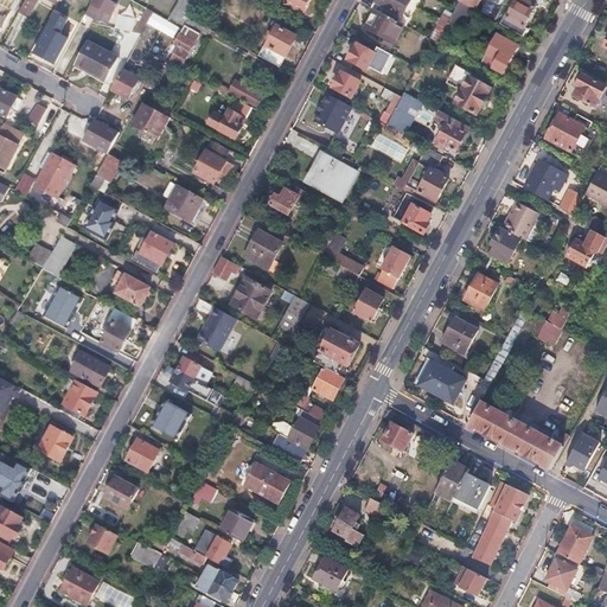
[(37,0),(36,0),(24,0),(17,14),(18,14),(25,18),(26,19),(37,0)]
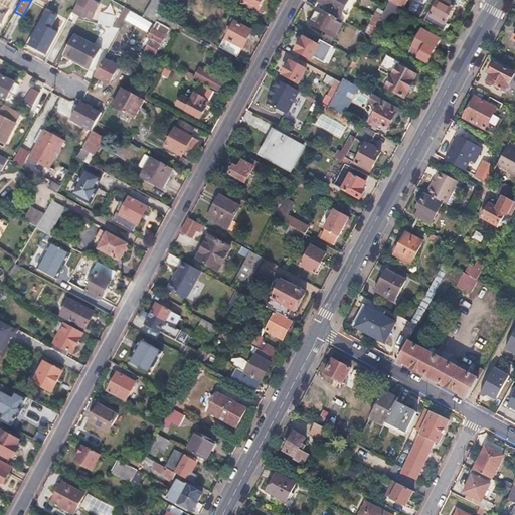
[(76,0),(73,7),(86,14),(89,9),(94,12),(99,4),(91,0),(76,0)]
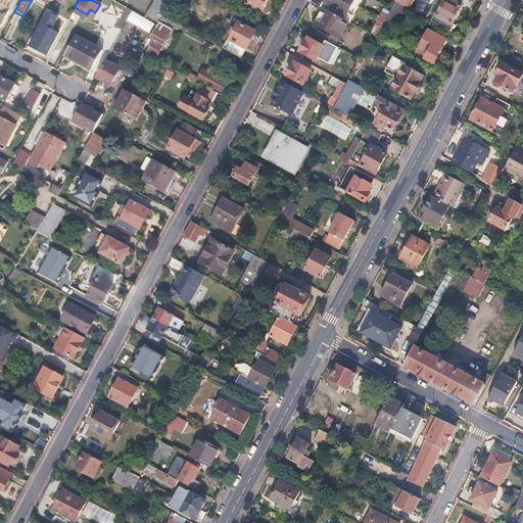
[(170,0),(153,0),(145,15),(157,22),(161,15),(170,0)]
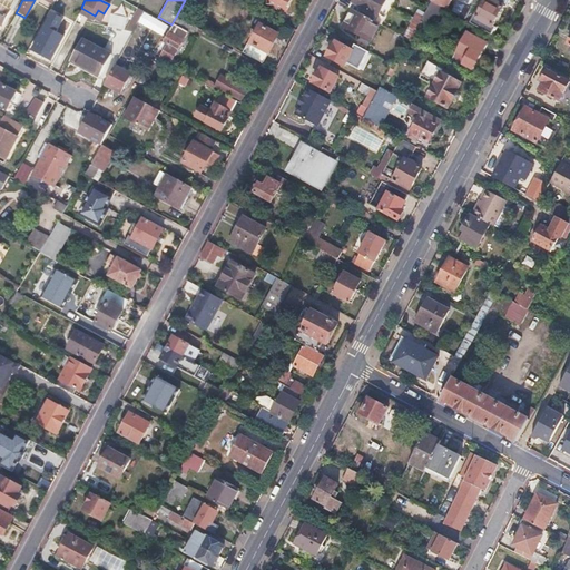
[(268,0),(267,2),(284,12),(291,1),(291,0),(268,0)]
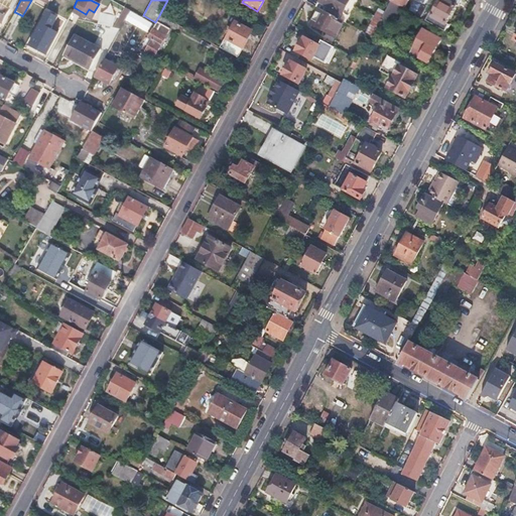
[(318,0),(315,6),(316,7),(338,18),(341,13),(348,0),(318,0)]
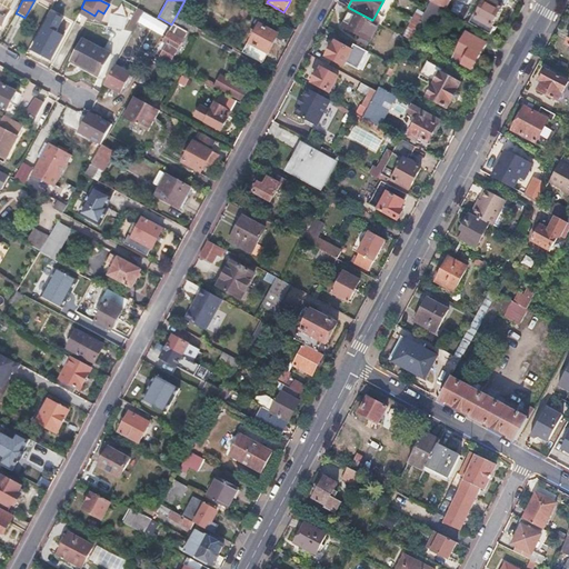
[(431,0),(427,8),(422,17),(429,21),(438,5),(431,0)]
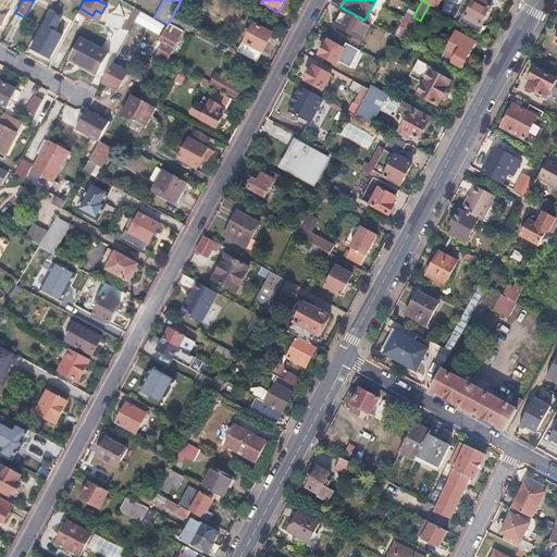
[(475,0),(471,9),(468,7),(459,21),(481,33),(484,26),(482,25),(493,5),(494,7),(497,0),(496,0),(475,0)]
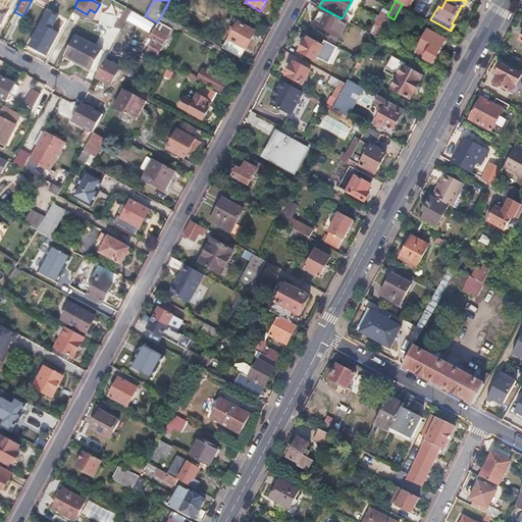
[(8,7),(0,2),(0,21),(0,22),(8,7)]
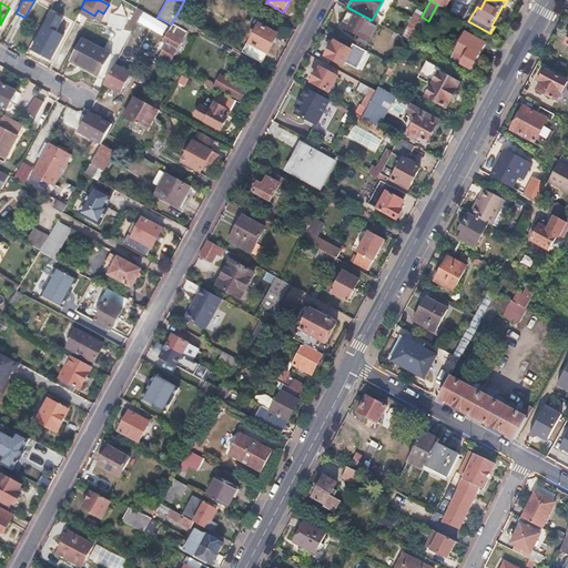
[(372,20),(348,8),(344,17),(340,26),(367,40),(377,23),(372,20)]
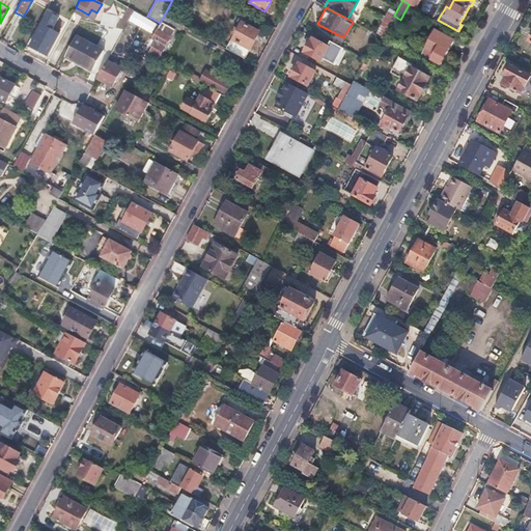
[(116,28),(119,16),(104,11),(101,24),(116,28)]
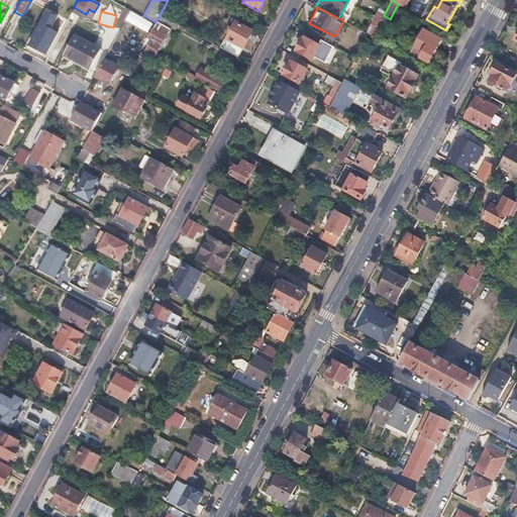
[(21,15),(15,12),(9,23),(15,26),(21,15)]
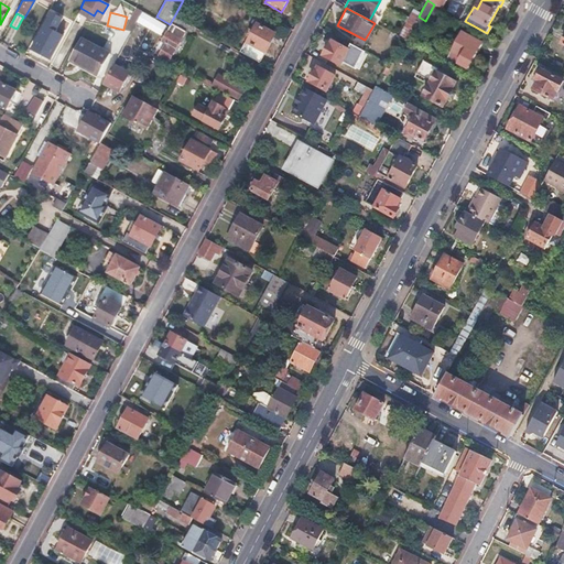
[(369,20),(375,23),(396,34),(398,35),(401,31),(372,14),(369,20)]
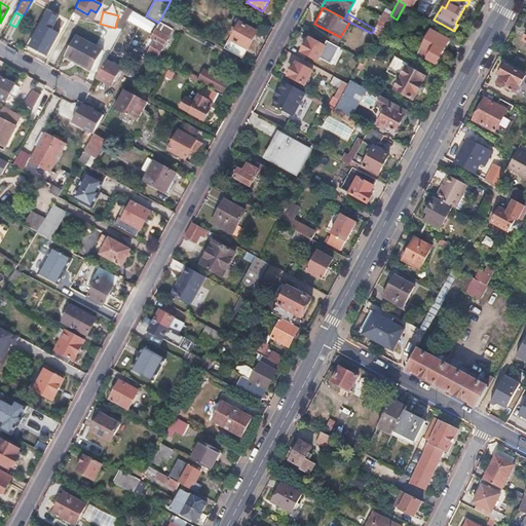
[(139,14),(136,20),(154,30),(157,25),(139,14)]
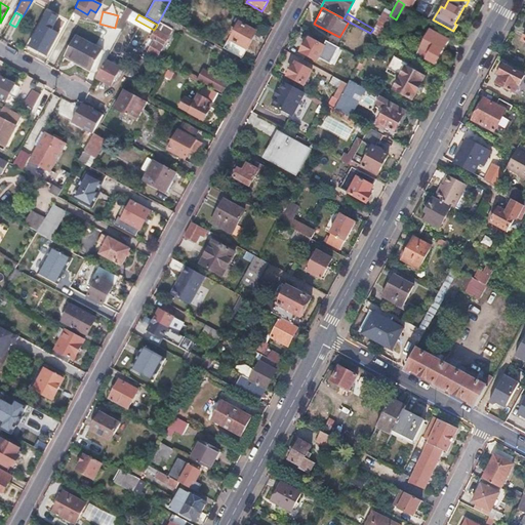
[(158,32),(154,30),(148,40),(152,42),(147,52),(157,58),(176,24),(162,15),(158,23),(162,25),(158,32)]
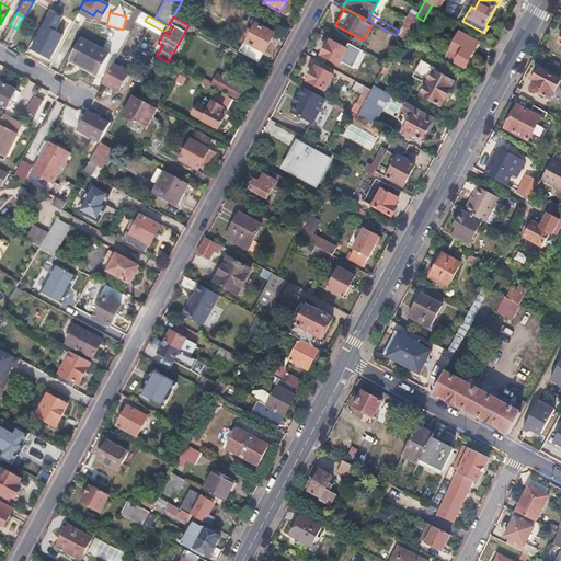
[(245,44),(242,42),(237,52),(258,63),(266,46),(273,34),(255,24),(245,44)]
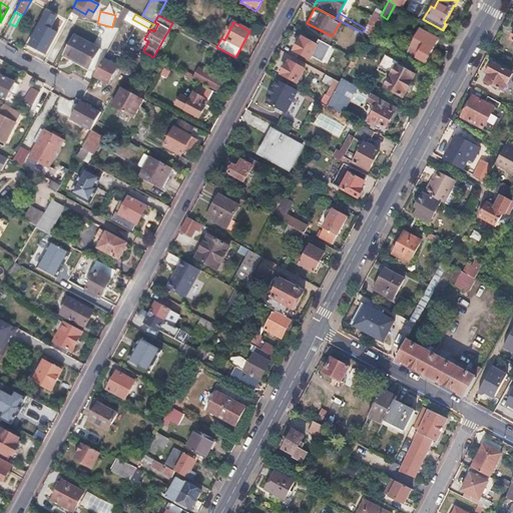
[(366,26),(365,28),(362,32),(369,36),(373,30),(366,26)]
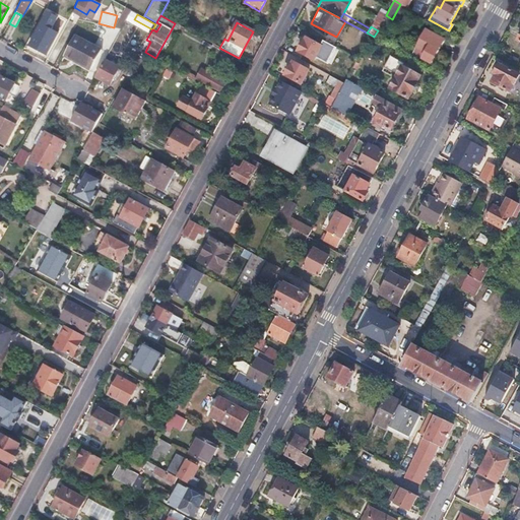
[(43,30),(38,27),(28,46),(46,55),(51,44),(54,45),(60,34),(49,27),(45,36),(43,35),(44,31),(43,30)]
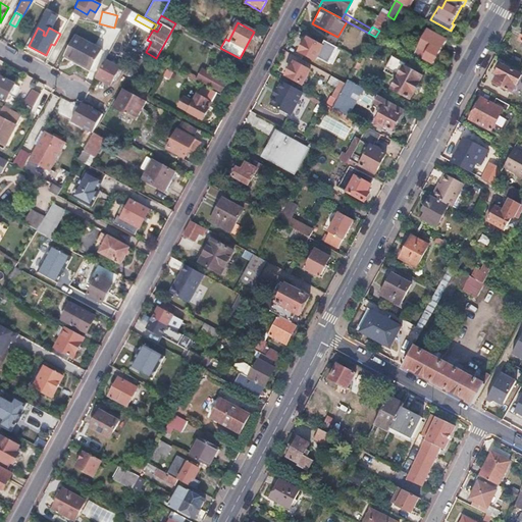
[(447,39),(428,30),(413,57),(431,67),(447,39)]
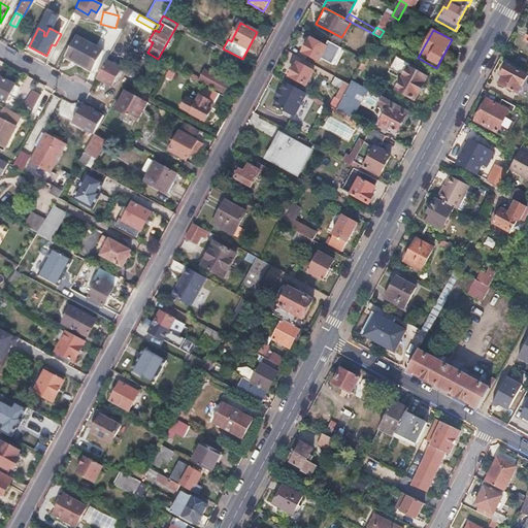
[(368,35),(367,34),(363,41),(374,47),(375,46),(380,37),(372,33),(370,32),(368,35)]
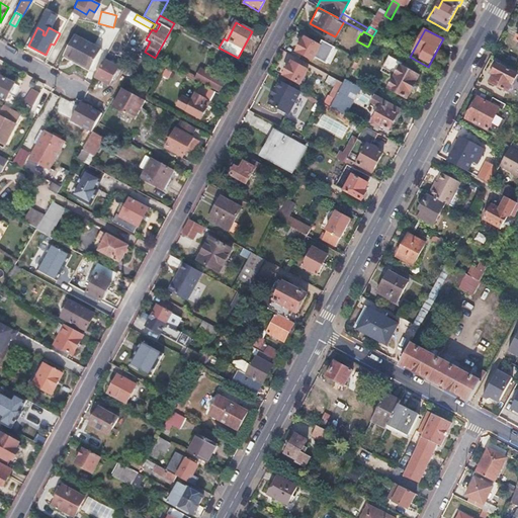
[(100,51),(74,35),(64,55),(89,69),(100,51)]
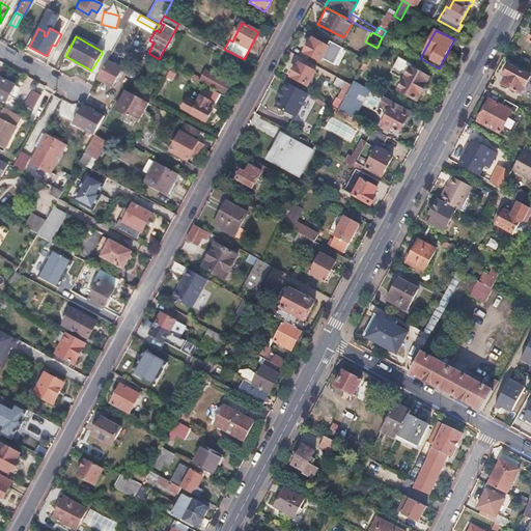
[(397,46),(382,37),(378,47),(392,55),(397,46)]
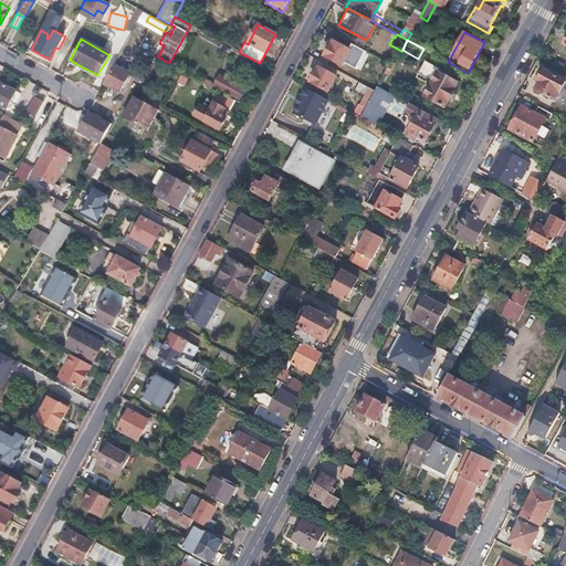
[(331,43),(329,43),(327,48),(323,54),(341,64),(343,62),(348,50),(347,50),(332,41),(331,43)]
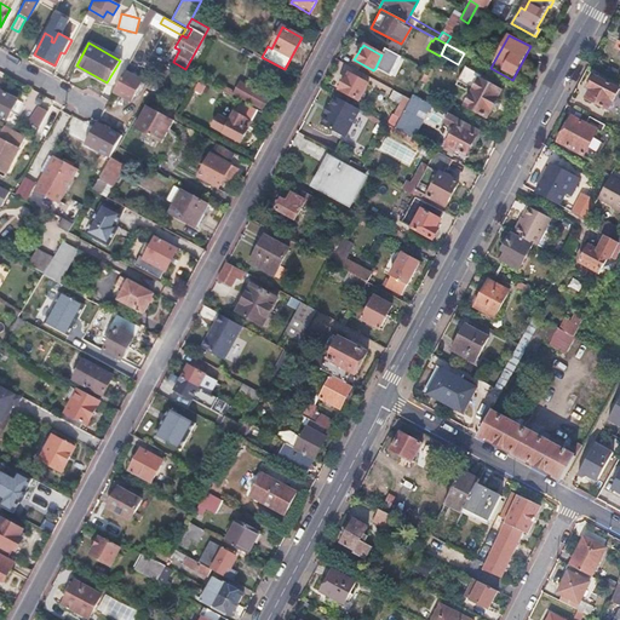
[(384,49),(380,55),(382,55),(375,68),(389,75),(399,57),(384,49)]
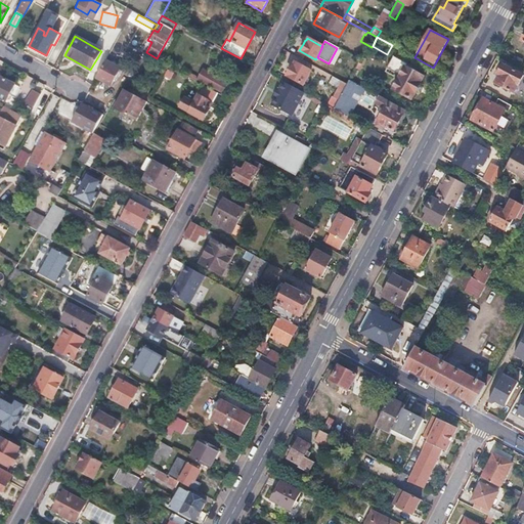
[(387,68),(400,76),(393,89),(410,99),(423,77),(405,67),(407,64),(393,56),(387,68)]
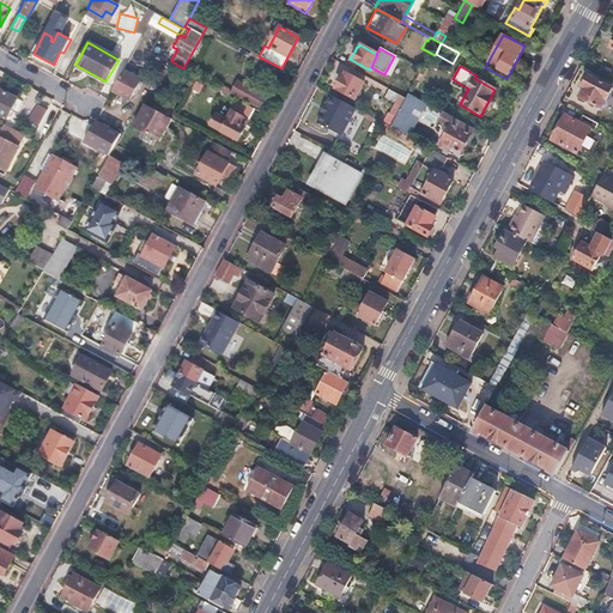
[(417,67),(413,73),(423,78),(425,72),(417,67)]
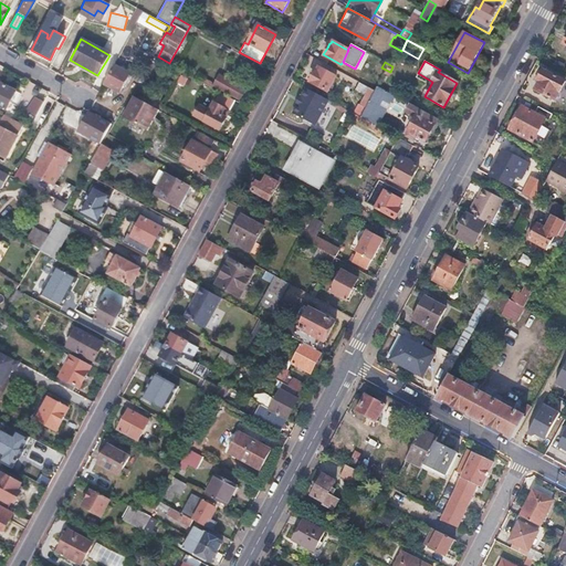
[(119,67),(113,64),(103,84),(118,92),(128,73),(123,70),(125,67),(121,65),(119,67)]
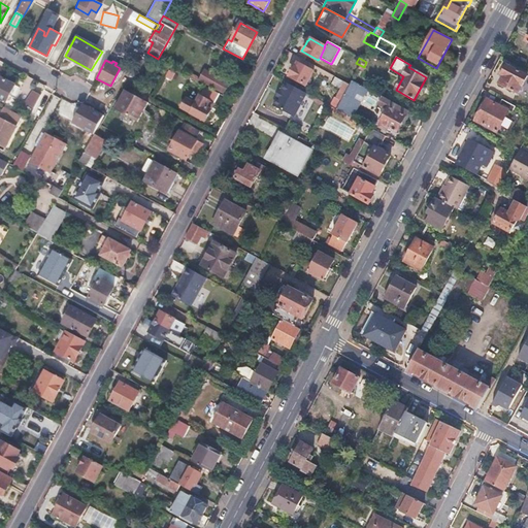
[(294,66),(293,65),(291,69),(288,75),(304,85),(311,71),(296,62),(294,66)]
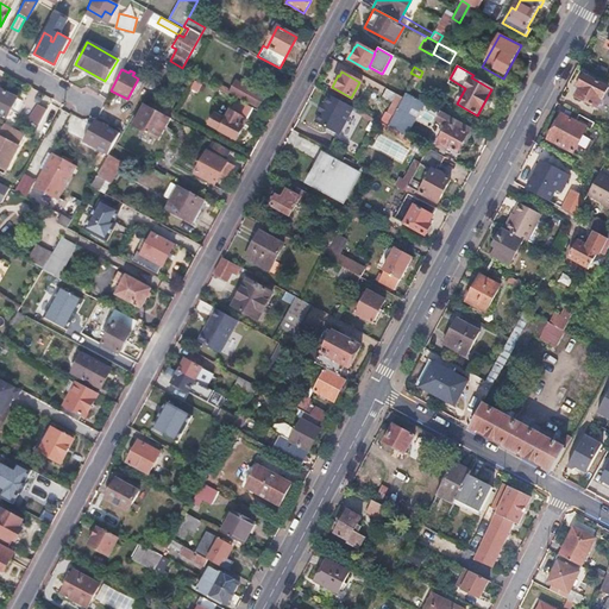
[(577,87),(578,87),(575,95),(596,107),(607,88),(583,75),(577,87)]
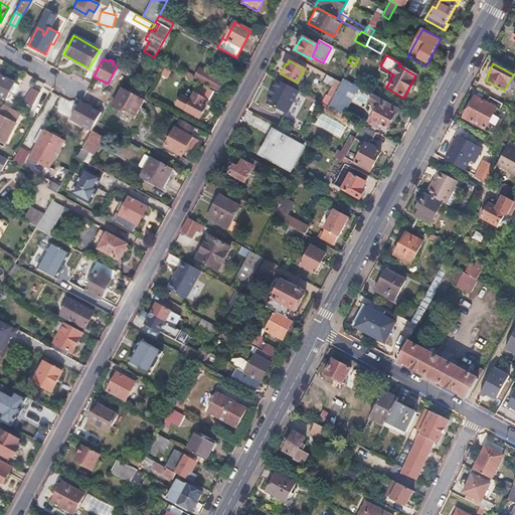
[(326,66),(322,72),(333,78),(340,81),(344,84),(346,80),(348,78),(326,66)]
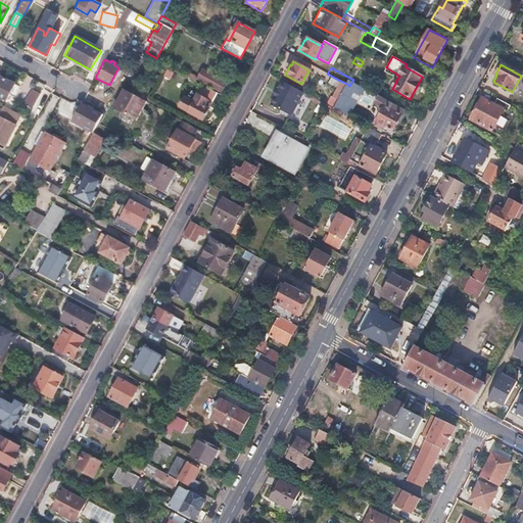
[(197,78),(196,79),(221,92),(226,83),(201,69),(197,78)]
